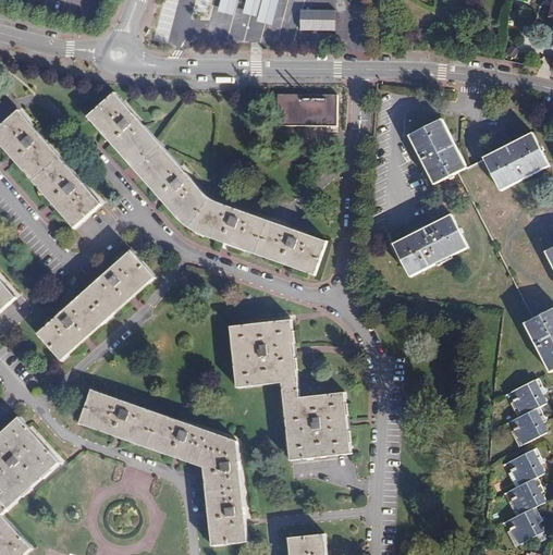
[(216,0),(213,10),(231,13),(234,0),(242,0),(238,12),(255,15),(258,0),(216,0)]
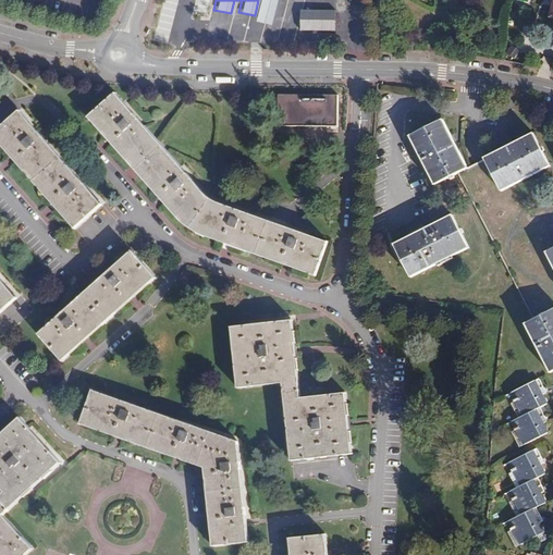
[(258,0),(255,15),(254,20),(269,23),(274,0),(258,0)]
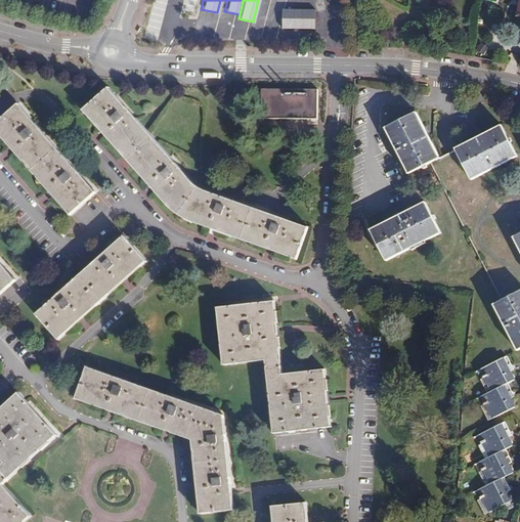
[(310,15),(310,7),(278,7),(278,27),(310,27),(310,19),(310,15)]
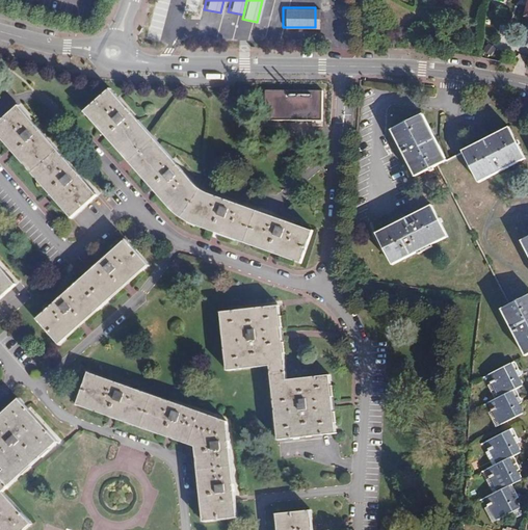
[(106,87),(80,110),(141,179),(164,206),(169,210),(174,214),(177,216),(182,219),(186,221),(193,224),(297,262),(310,230),(219,197),(202,191),(196,188),(192,185),(189,182),(106,87)]
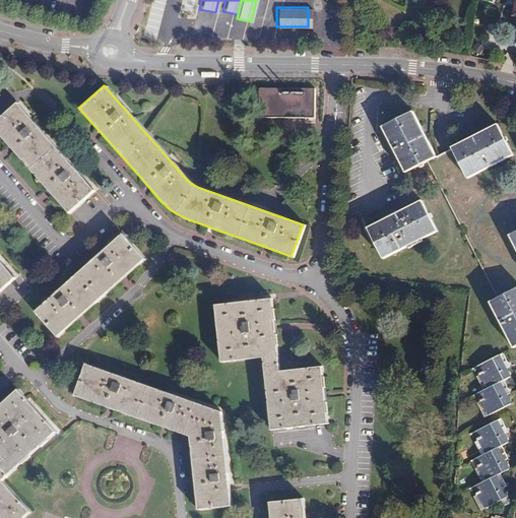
[(312,87),(256,86),(255,116),(311,117),(312,87)]
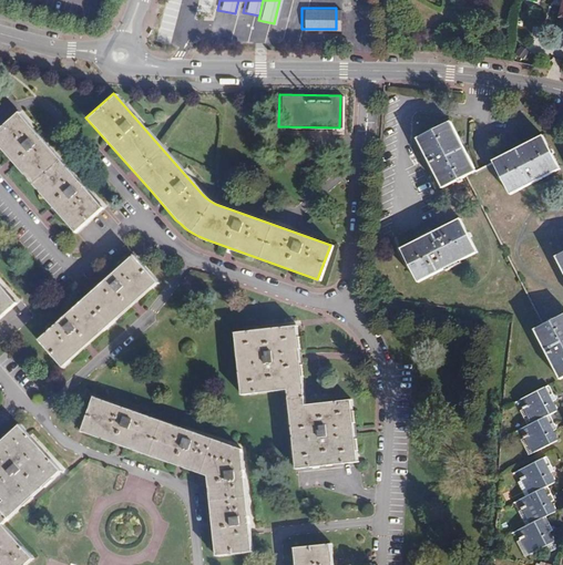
[(16,111),(0,124),(0,149),(72,230),(100,206),(16,111)]
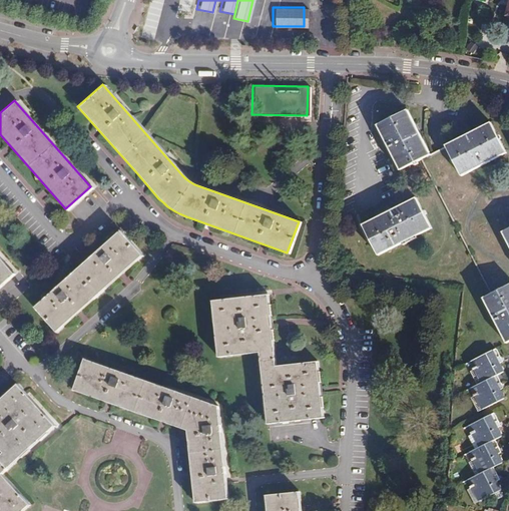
[(427,153),(404,108),(374,123),(397,168),(427,153)]
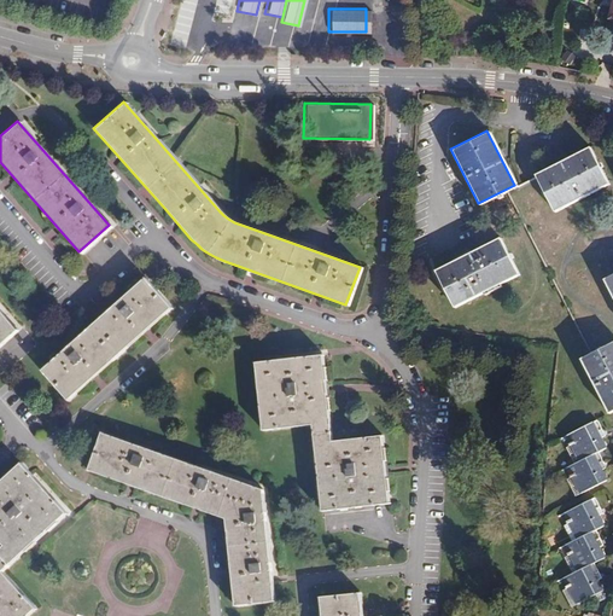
[(532,173),(552,210),(606,182),(587,146),(532,173)]
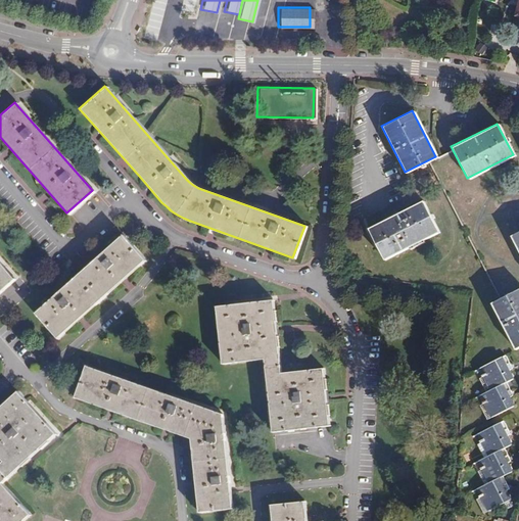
[(291,164),(297,174),(312,164),(305,155),(291,164)]
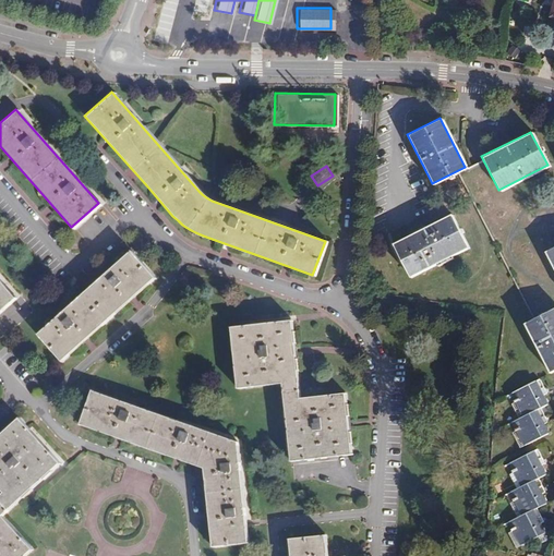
[(407,276),(466,246),(449,214),(390,243),(407,276)]
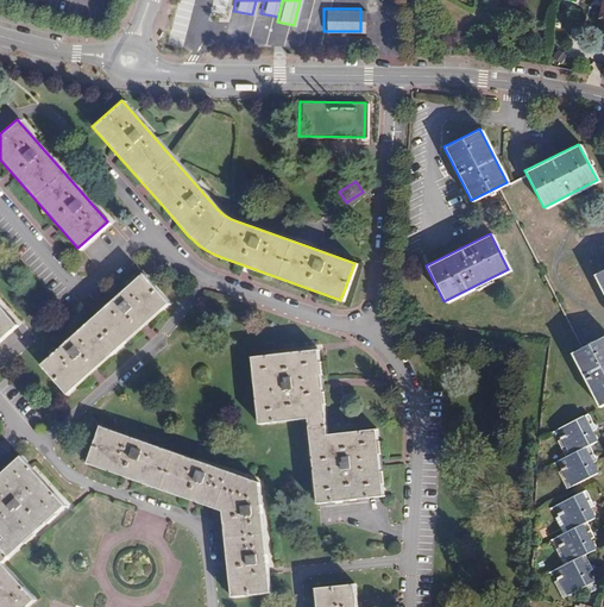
[(603,267),(592,274),(603,296),(603,267)]
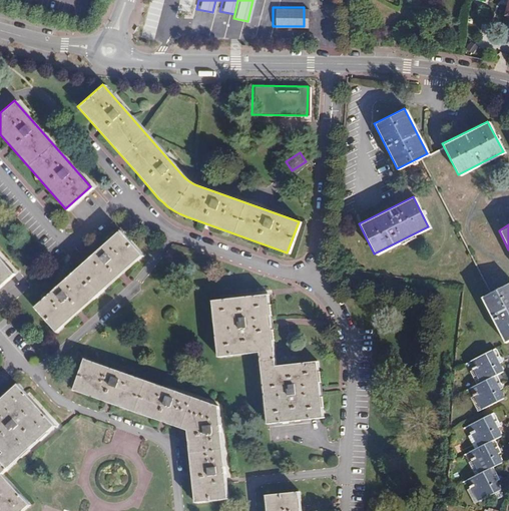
[(117,229),(31,306),(54,331),(140,254),(117,229)]
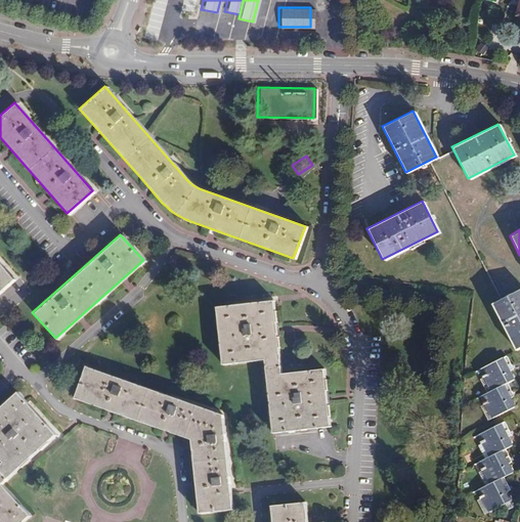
[(0,289),(12,278),(0,264),(0,289)]
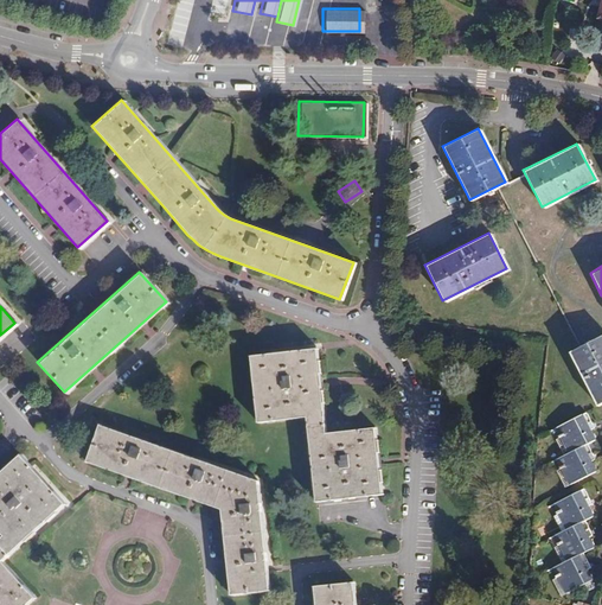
[(601,400),(601,332),(568,351),(595,405),(601,400)]
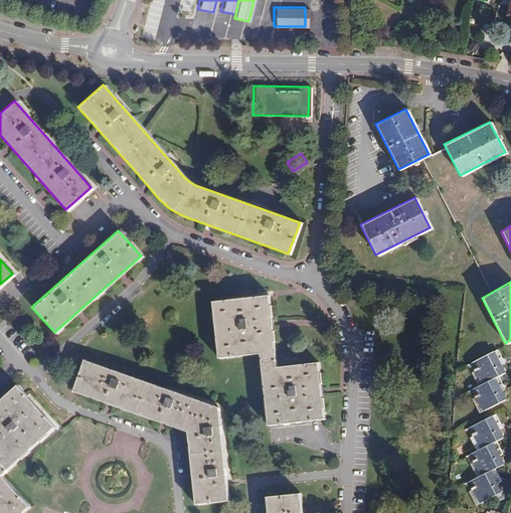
[(266,295),(209,301),(216,357),(258,353),(266,424),(321,417),(315,361),(274,366),(266,295)]
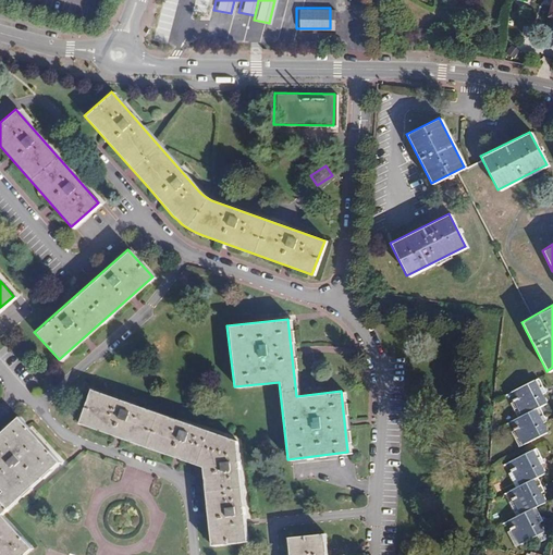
[(543,402),(539,393),(542,391),(535,377),(507,391),(519,415),(536,406),(543,402)]
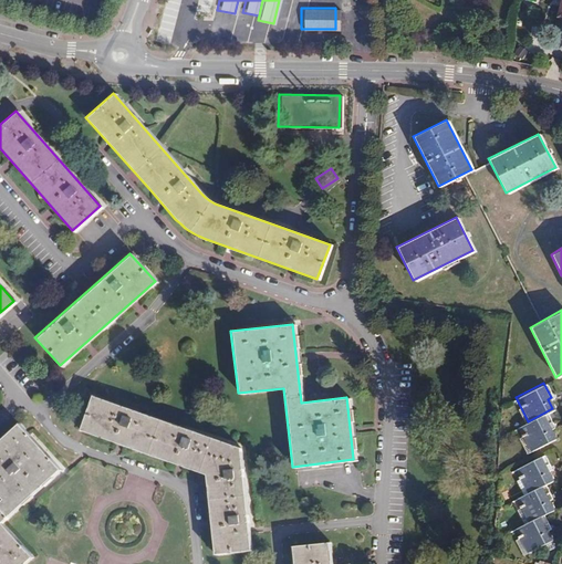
[(237,447),(90,395),(77,429),(203,473),(212,553),(248,550),(237,447)]
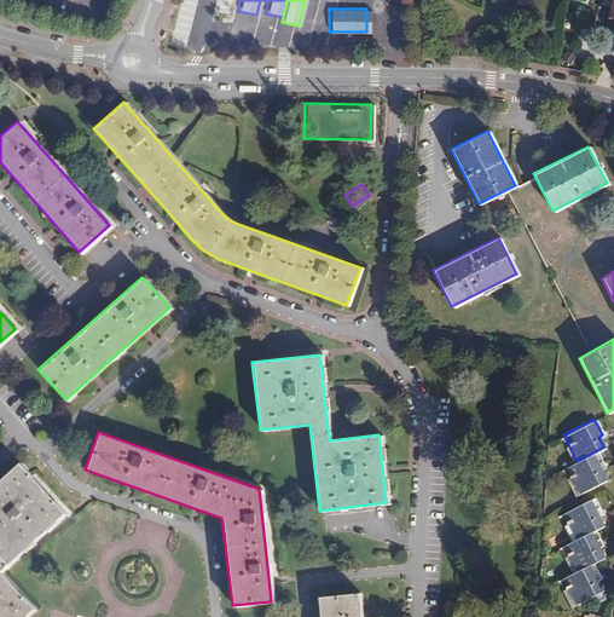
[(604,479),(598,468),(603,466),(595,451),(577,461),(565,467),(577,492),(604,479)]
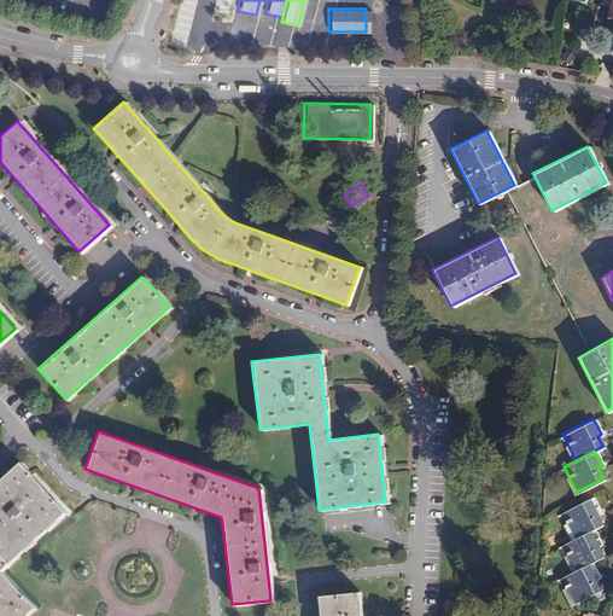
[(17,462),(0,476),(0,544),(0,615),(22,615),(33,606),(0,570),(0,568),(63,512),(17,462)]
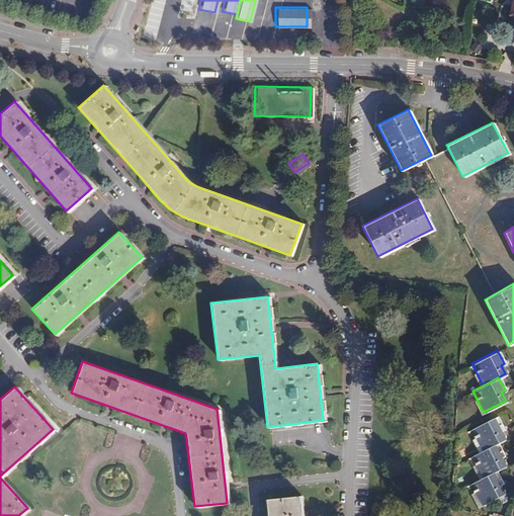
[(503,438),(499,430),(502,429),(495,415),(469,428),(481,449),(496,442),(503,438)]
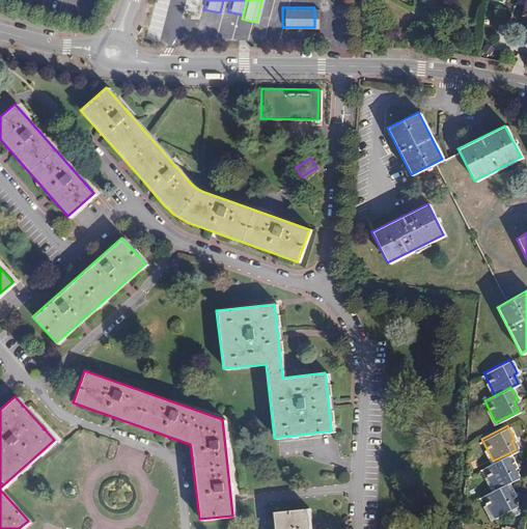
[(516,477),(511,469),(515,467),(508,453),(493,461),(481,467),(493,489),(507,481),(516,477)]
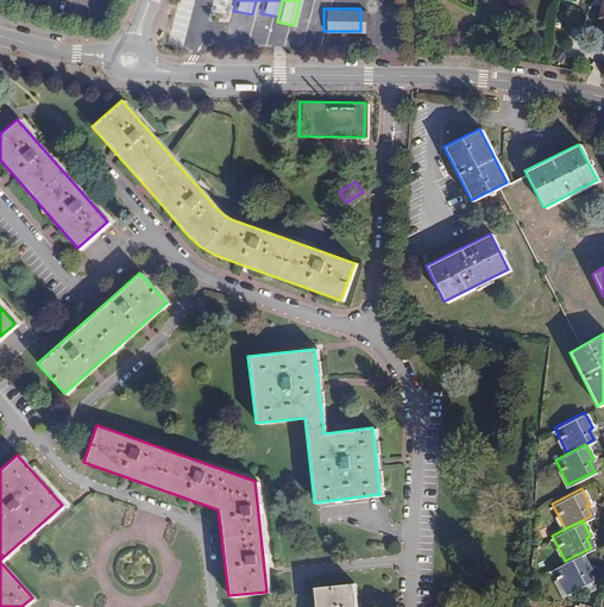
[(591,581),(585,570),(589,568),(582,552),(565,561),(551,569),(564,594),(591,581)]
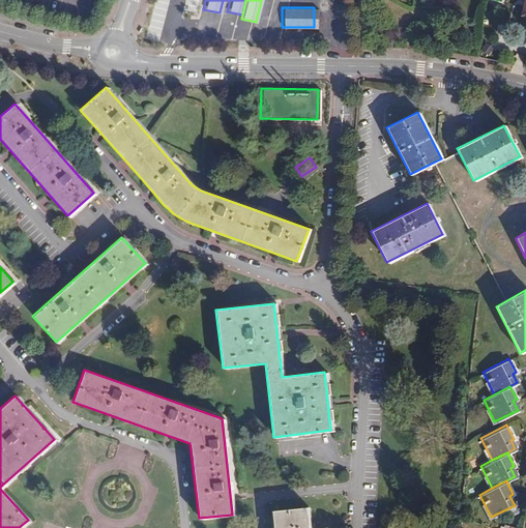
[(271,527),(307,527),(304,507),(270,511),(271,527)]
